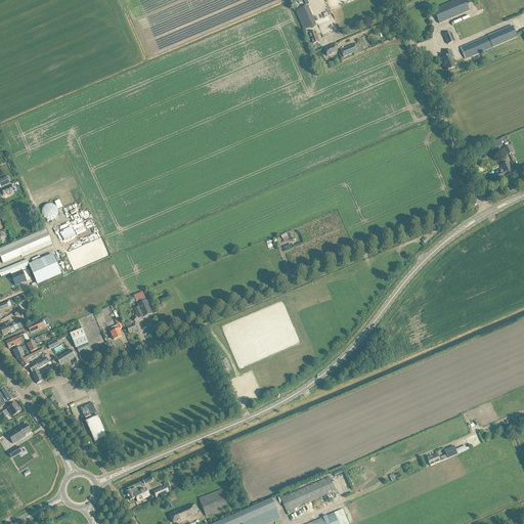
[(470,10),(465,0),(457,0),(434,10),(439,24),(470,10)]
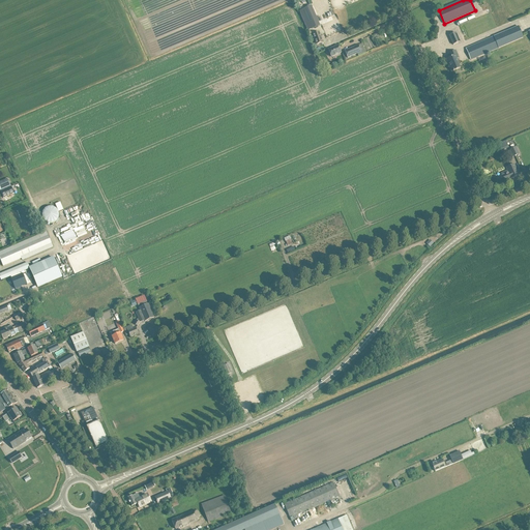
[(312,6),(299,11),(307,31),(320,26),(312,6)]
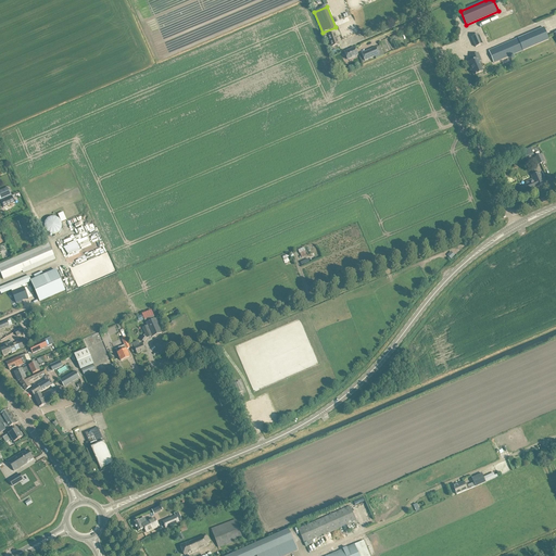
[(544,27),(489,50),(494,63),(550,40),(544,27)]
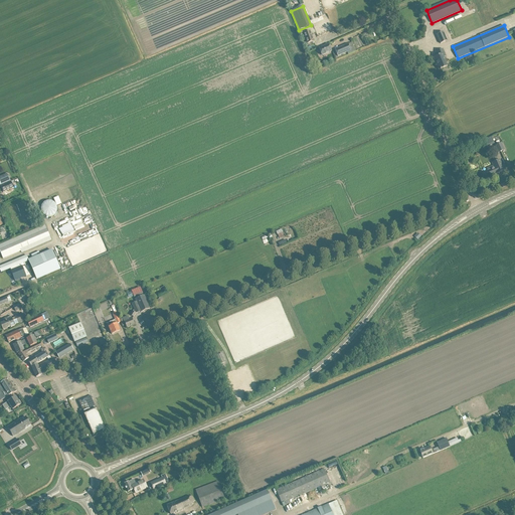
[(314,41),(310,31),(304,33),(307,43),(314,41)]
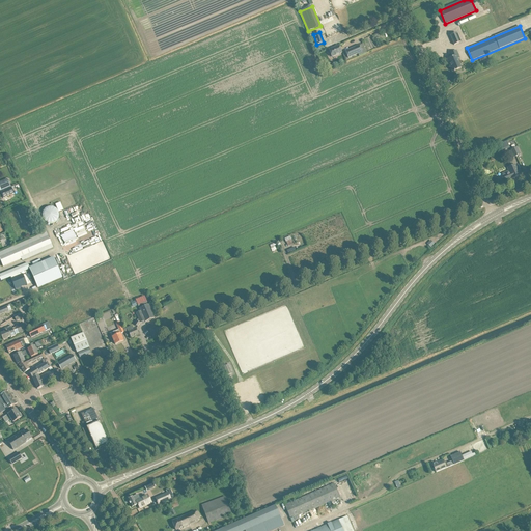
[(456,32),(450,35),(454,45),(460,43),(456,32)]
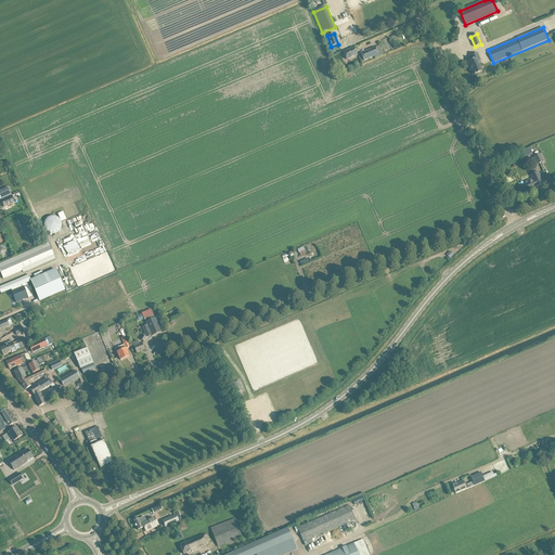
[(357,55),(353,48),(344,52),(347,60),(357,55)]
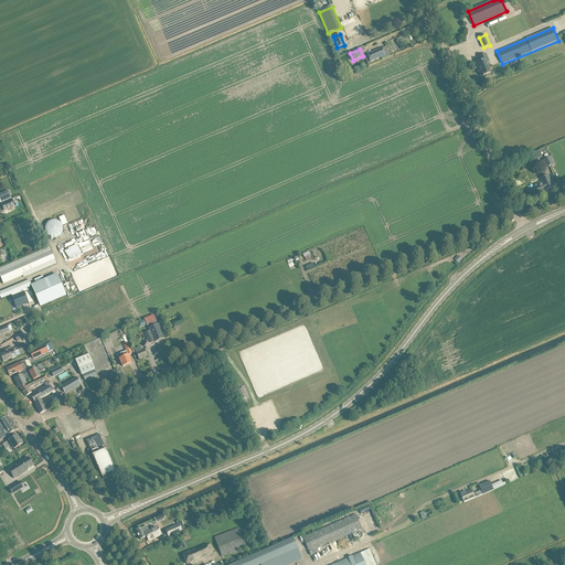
[(385,55),(382,49),(368,54),(371,62),(385,55)]
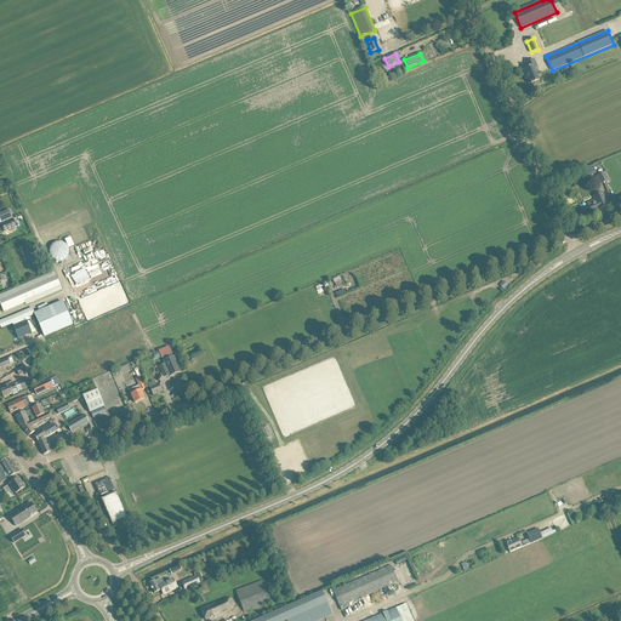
[(540,80),(534,66),(536,64),(534,60),(525,63),(528,68),(523,70),(529,84),(531,84),(533,84),(531,83),(540,80)]
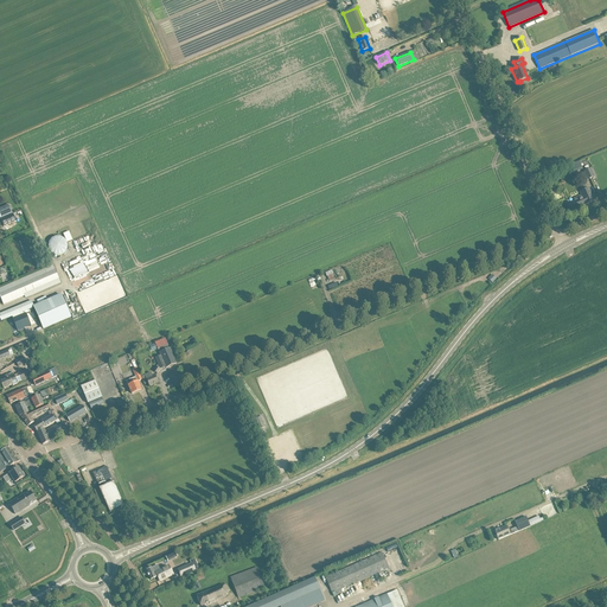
[(587,180),(594,177),(590,168),(583,172),(587,180)]
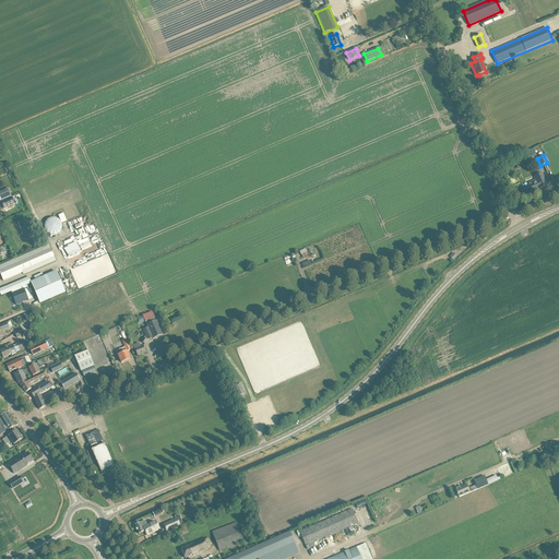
[(547,185),(543,173),(534,177),(535,180),(528,182),(530,185),(523,188),(525,194),(547,185)]
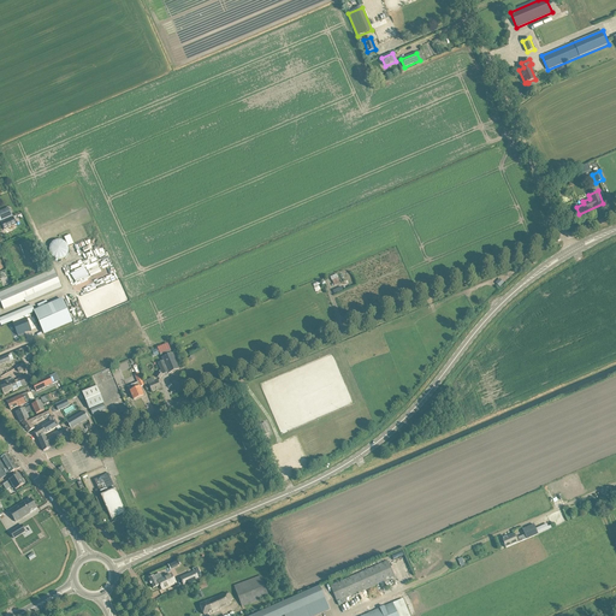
[(0,219),(10,217),(6,208),(0,211),(0,219)]
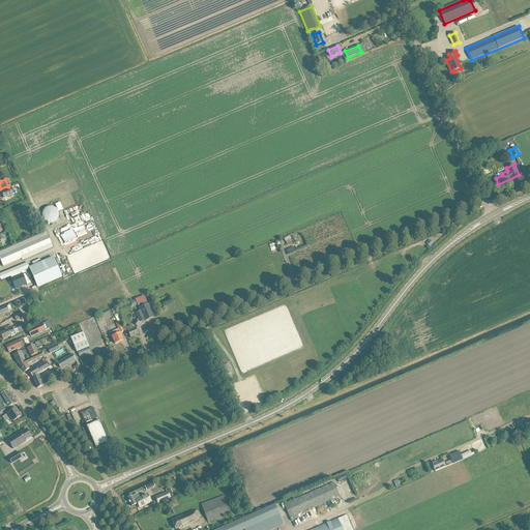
[(15,194),(11,187),(1,193),(3,198),(15,194)]
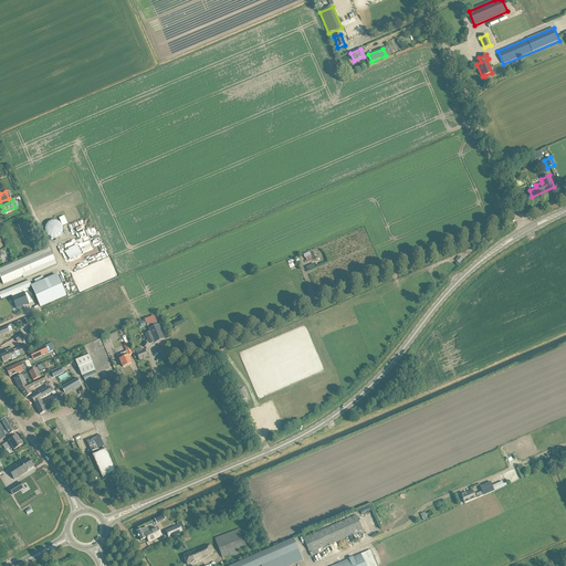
[(63,231),(63,229),(63,228),(62,226),(62,224),(61,223),(59,222),(58,221),(56,221),(54,220),(53,220),(51,221),(50,222),(48,223),(46,224),(46,226),(45,227),(45,229),(45,230),(45,232),(46,233),(48,236),(49,237),(50,237),(52,238),(53,238),(55,238),(56,238),(59,238),(60,237),(61,236),(62,233),(63,232),(63,231)]
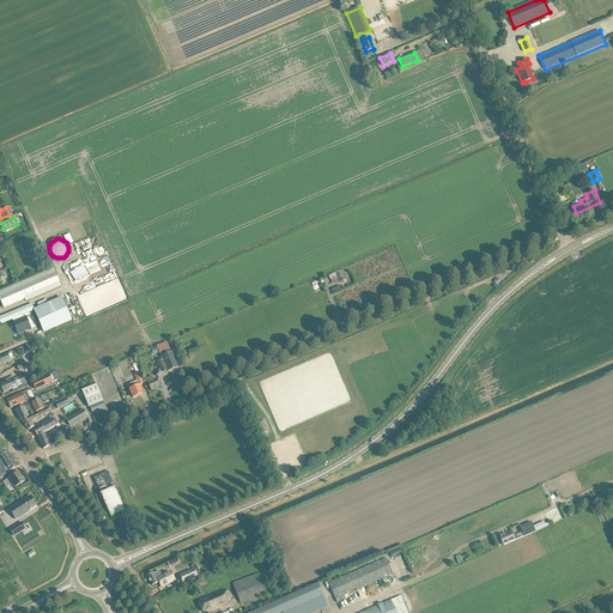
[(53,290),(61,286),(54,268),(46,272),(19,284),(26,302),(53,290)]
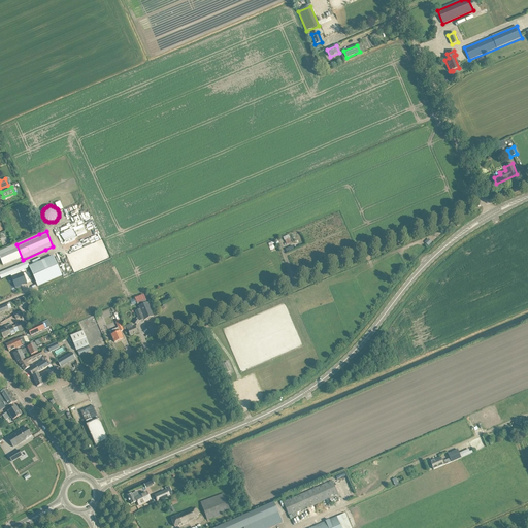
[(27,262),(0,273),(0,274),(2,279),(30,268),(37,286),(61,275),(53,257),(29,266),(27,262)]
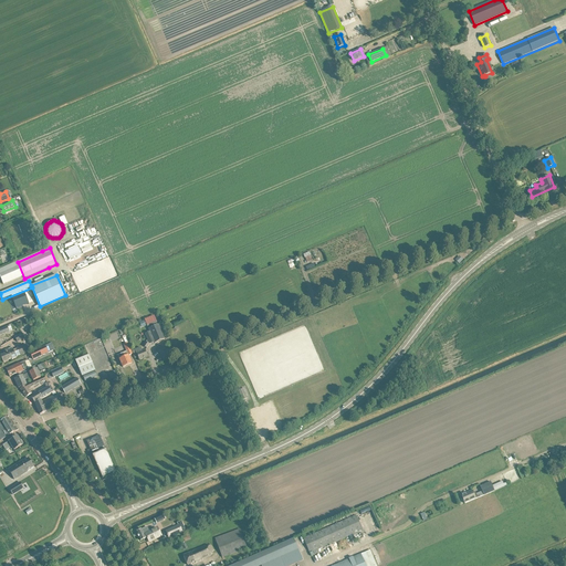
[(24,293),(12,299),(17,308),(29,304),(24,293)]
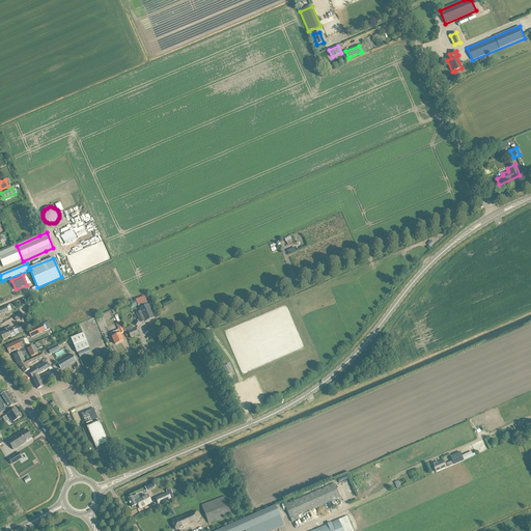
[(8,288),(6,283),(0,285),(0,289),(1,291),(8,288)]
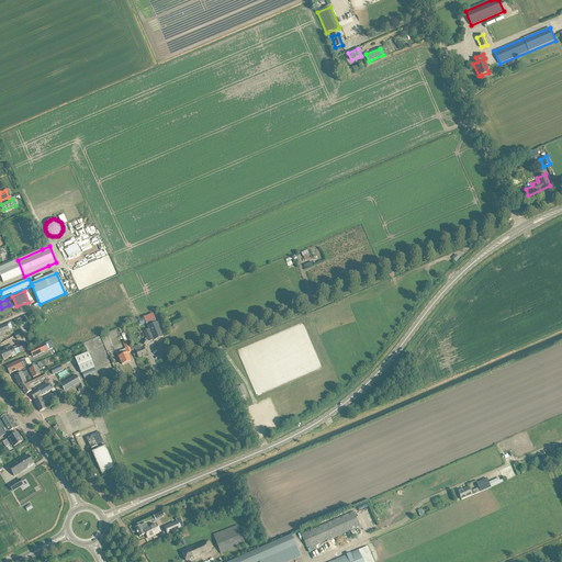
[(153,313),(144,317),(147,325),(156,321),(153,313)]
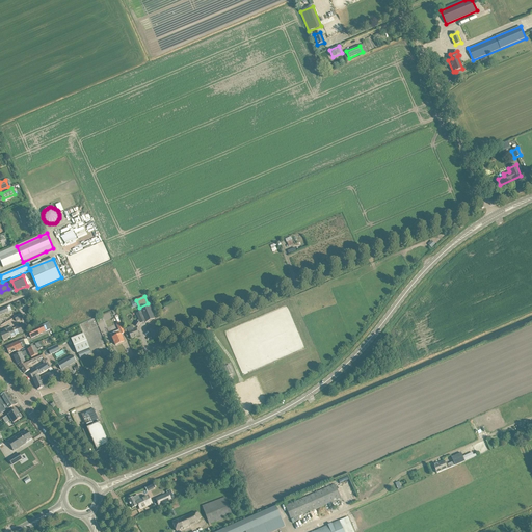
[(29,309),(41,303),(38,299),(27,304),(29,309)]
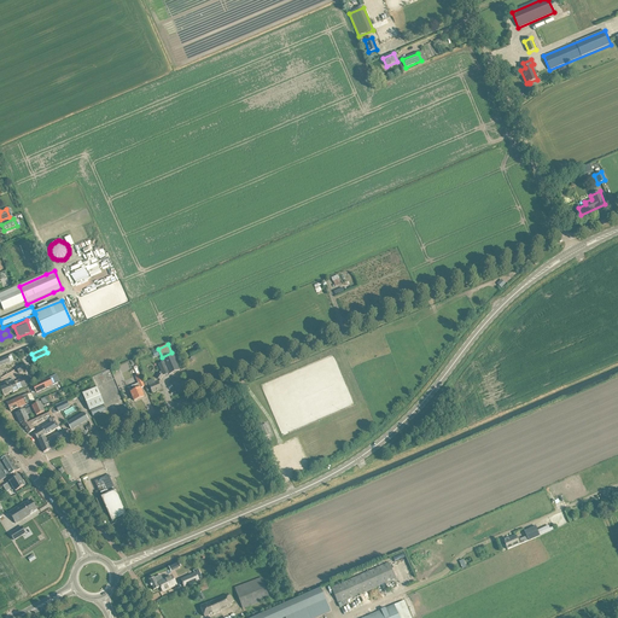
[(162,359),(163,362),(158,365),(162,371),(159,373),(157,378),(161,380),(163,375),(169,373),(169,374),(180,369),(173,354),(162,359)]
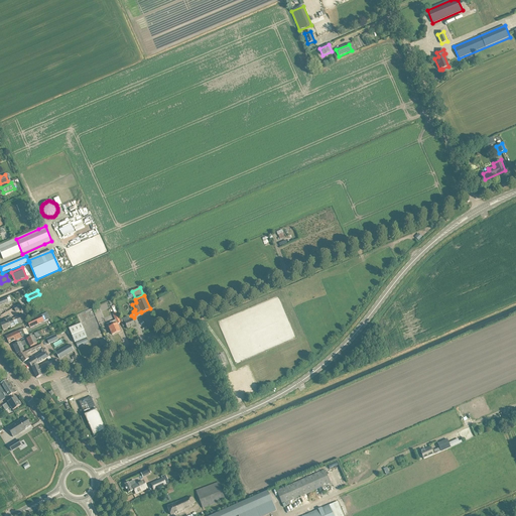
[(120,331),(117,325),(120,323),(116,313),(113,314),(115,320),(107,325),(110,331),(110,332),(111,332),(112,335),(120,331)]
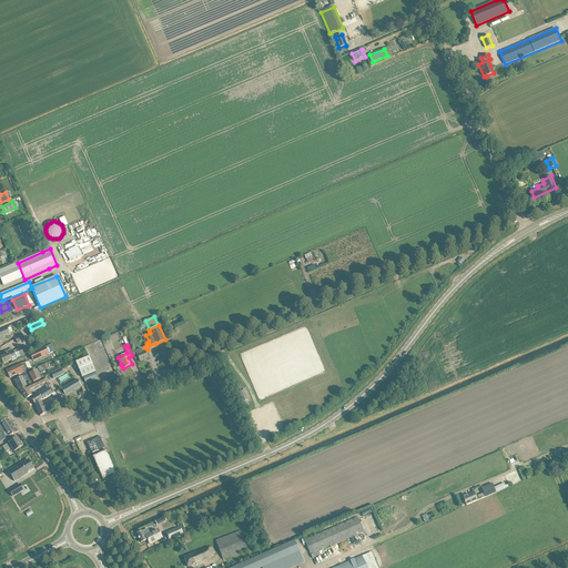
[(17,358),(29,352),(27,346),(13,352),(12,348),(8,351),(3,353),(4,355),(0,357),(3,364),(11,361),(12,361),(17,358)]
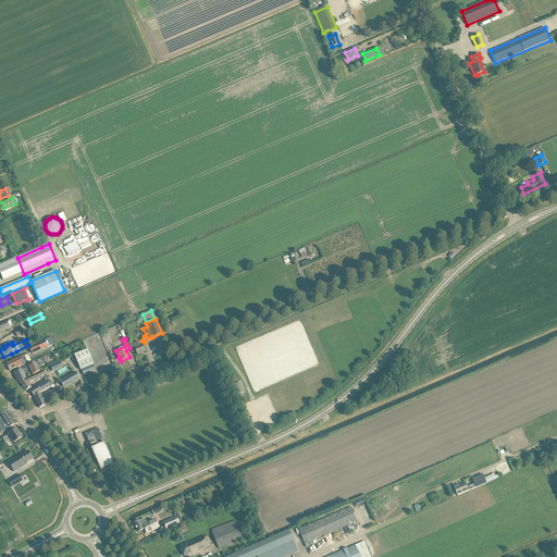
[(44,341),(29,347),(32,354),(47,347),(44,341)]
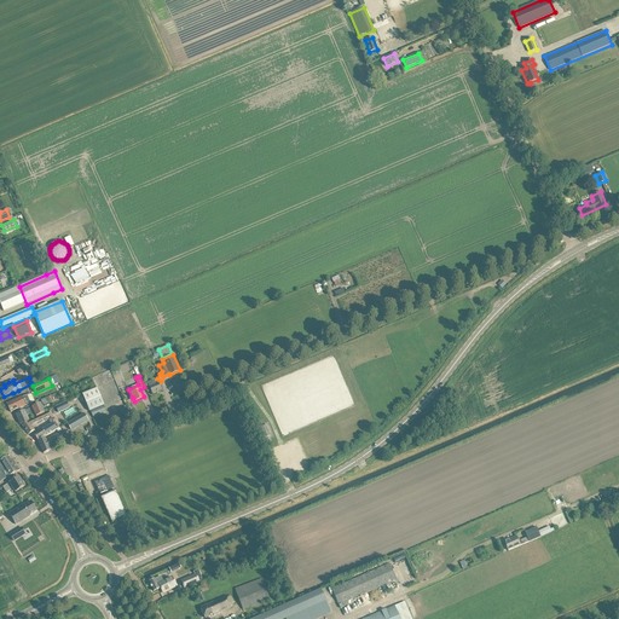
[(162,391),(160,385),(158,383),(156,386),(154,381),(148,383),(152,394),(162,391)]
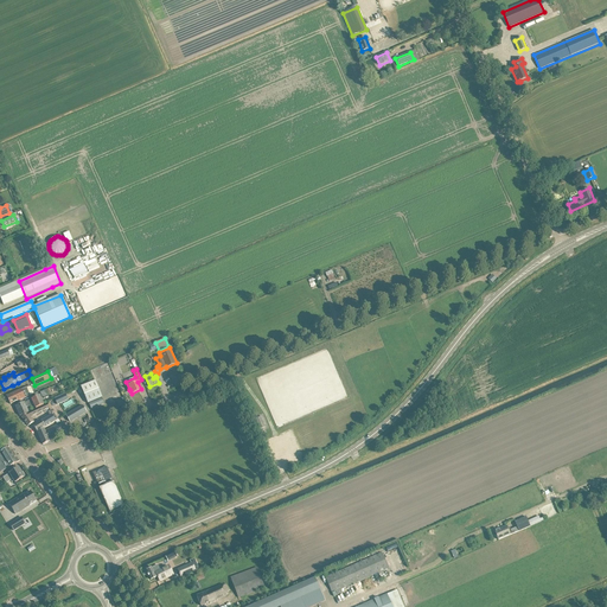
[(81,387),(88,403),(102,397),(96,381),(81,387)]
